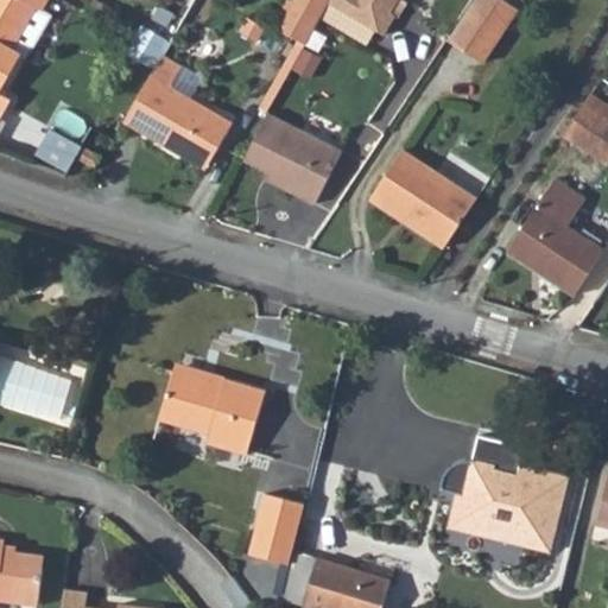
[(0,0),(0,115),(10,99),(0,93),(0,92),(21,55),(11,49),(17,37),(33,45),(51,12),(42,7),(45,0),(0,0)]
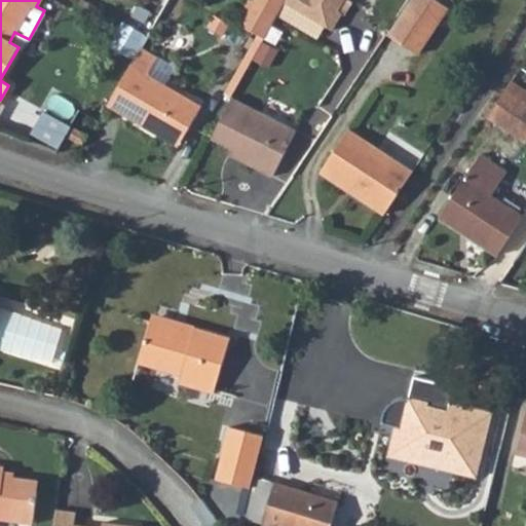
[(285,3),(286,0),(251,0),(239,23),(264,37),(285,3)]
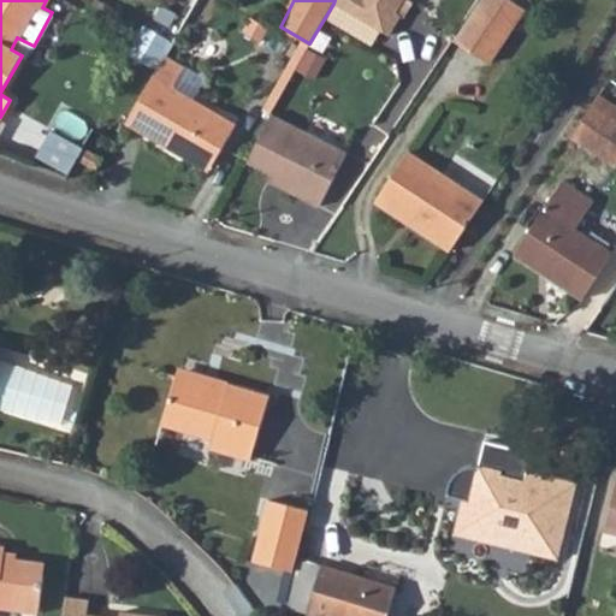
[(335,0),(333,4),(390,36),(402,17),(397,13),(404,0),(335,0)]
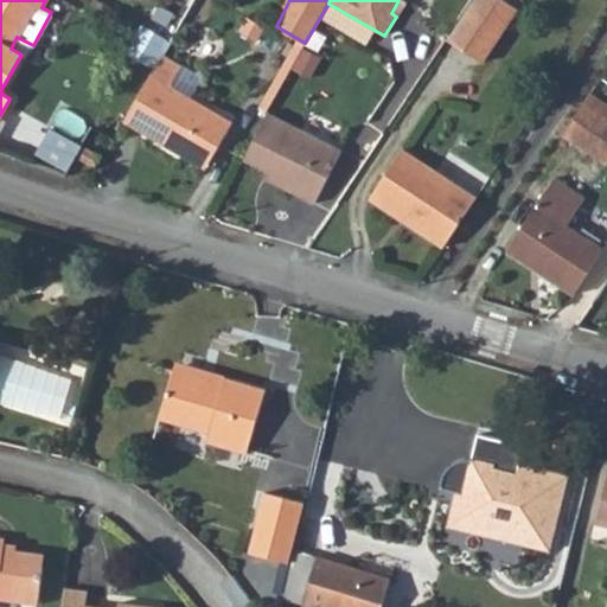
[(517,8),(505,0),(471,0),(446,38),(480,62),(517,8)]
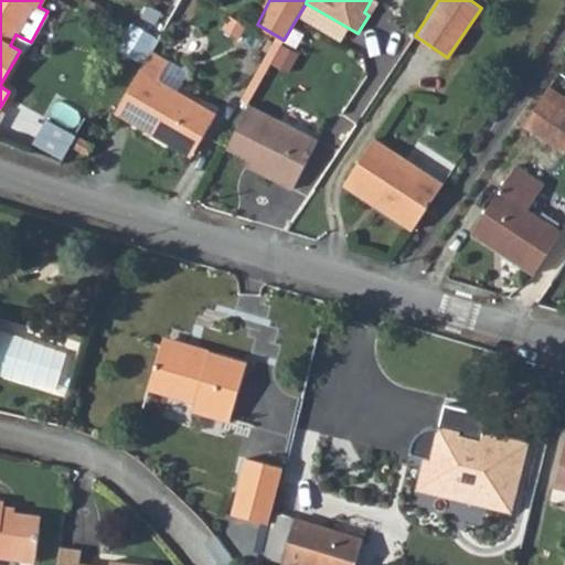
[(164,64),(148,54),(140,70),(156,78),(164,64)]
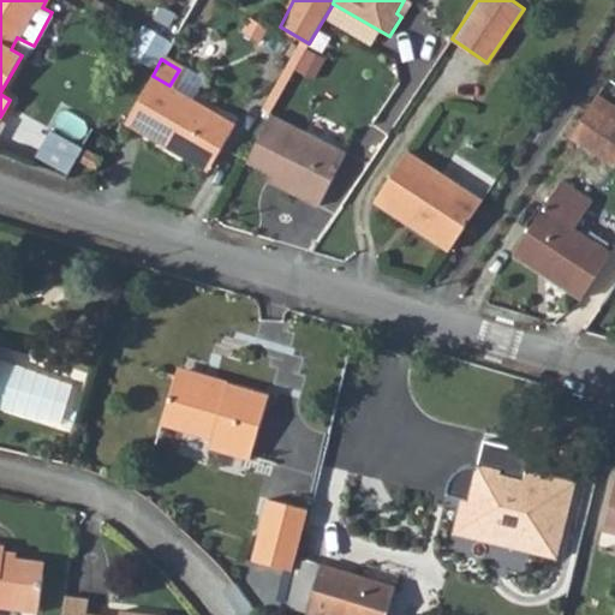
[(169,85),(153,76),(124,123),(166,147),(169,141),(210,165),(234,124),(169,85)]
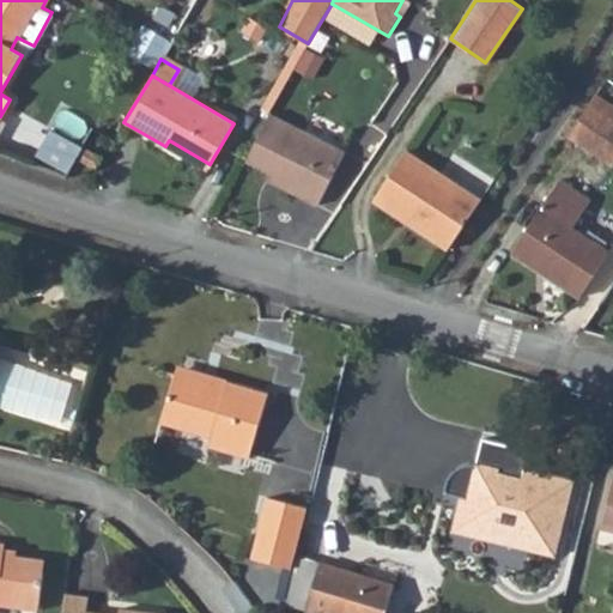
[(612,117),(612,105),(594,93),(589,102),(612,117)]
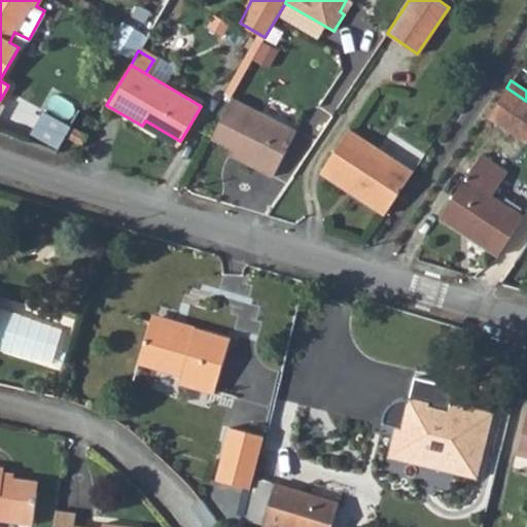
[(526,101),(506,88),(487,114),(526,140),(526,101)]
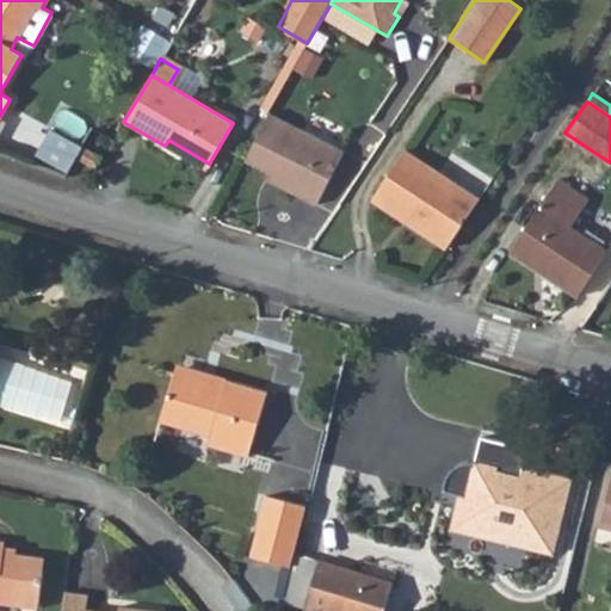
[(343,150),(269,112),(246,159),(269,171),(301,187),(297,195),(315,204),(343,150)]
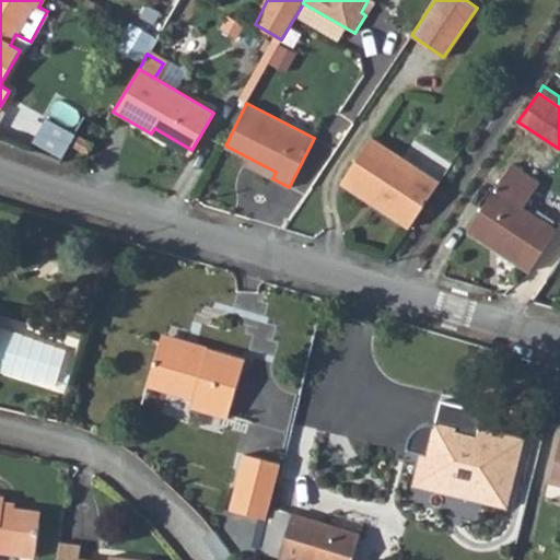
[(73,133),(46,118),(33,142),(60,158),(73,133)]
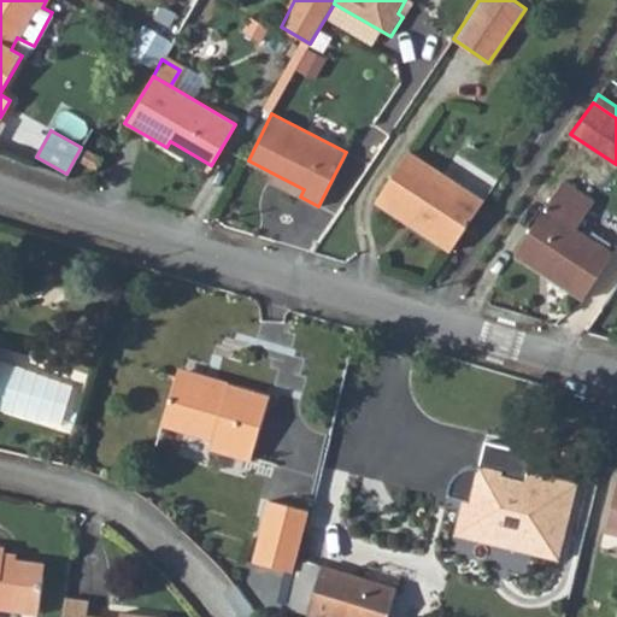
[(101,151),(105,145),(95,139),(92,146),(101,151)]
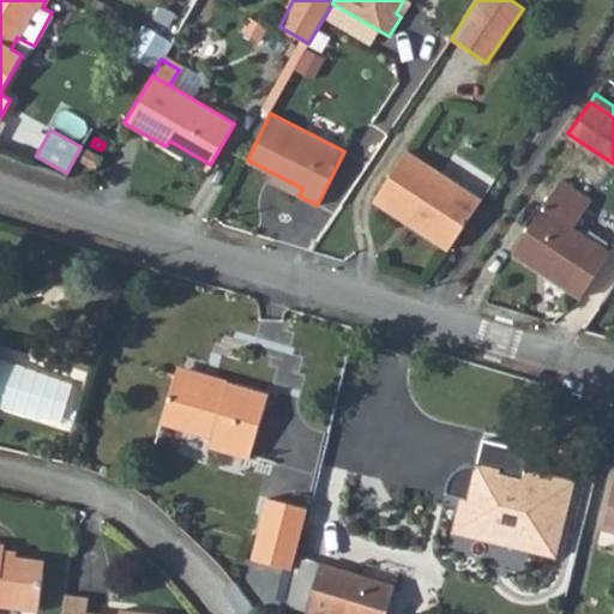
[(206,170),(210,164),(169,140),(166,146),(206,170)]
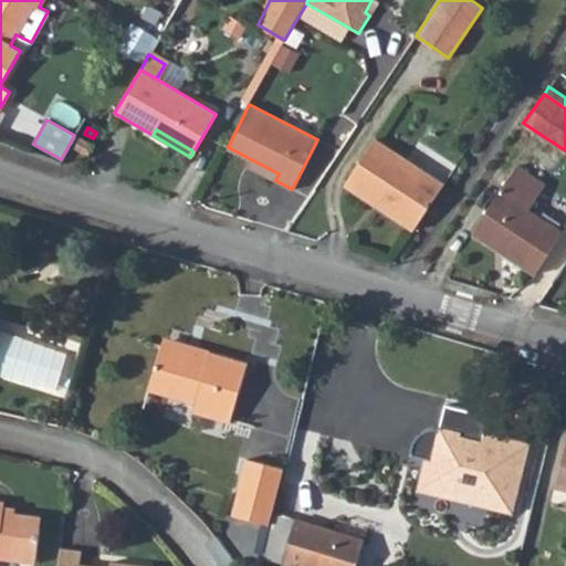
[(398,220),(412,230),(443,184),(375,138),(348,178),(402,215),(398,220)]
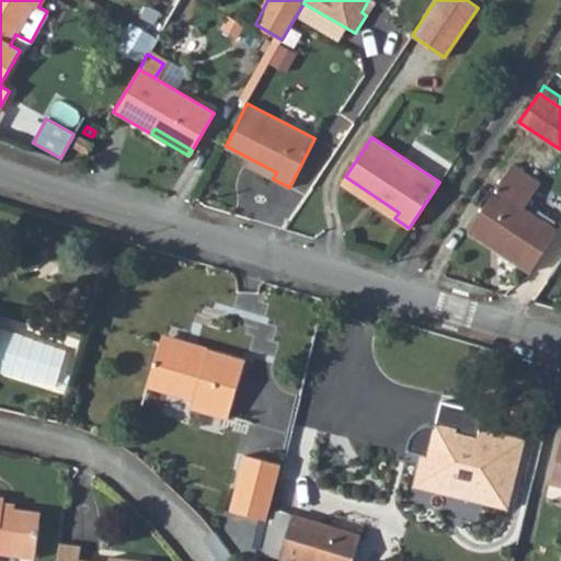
[(276,172),(247,157),(243,164),(273,179),(276,172)]
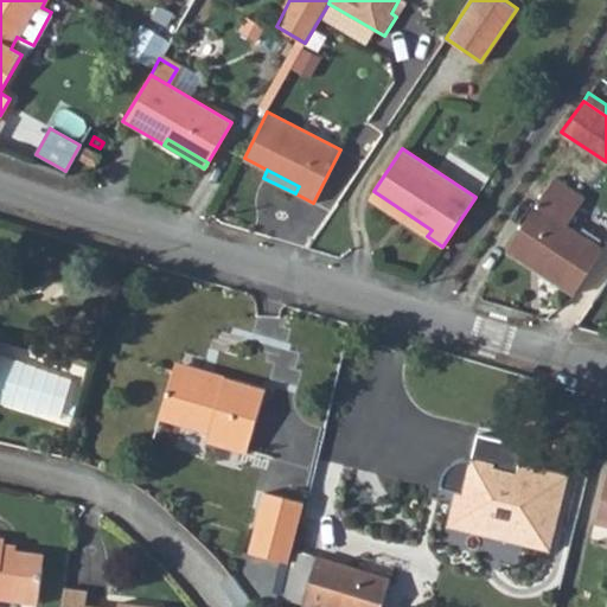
[(566,224),(583,197),(553,177),(505,248),(572,293),(602,249),(566,224)]
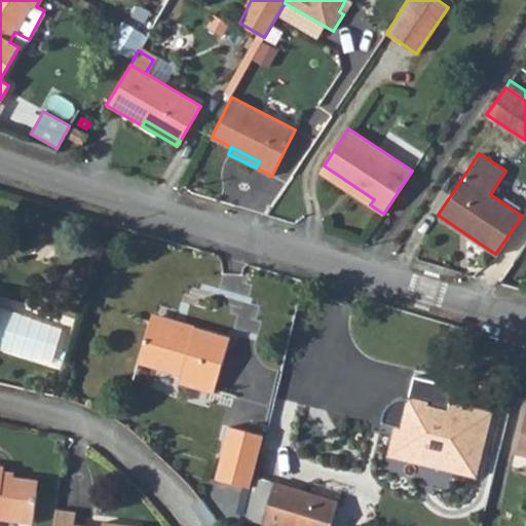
[(374,199),(324,165),(320,172),(370,204),(374,199)]
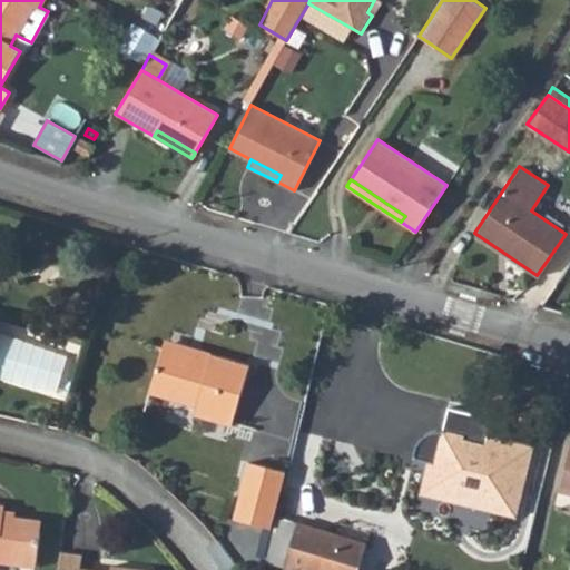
[(67,355),(0,332),(0,372),(58,386),(67,355)]
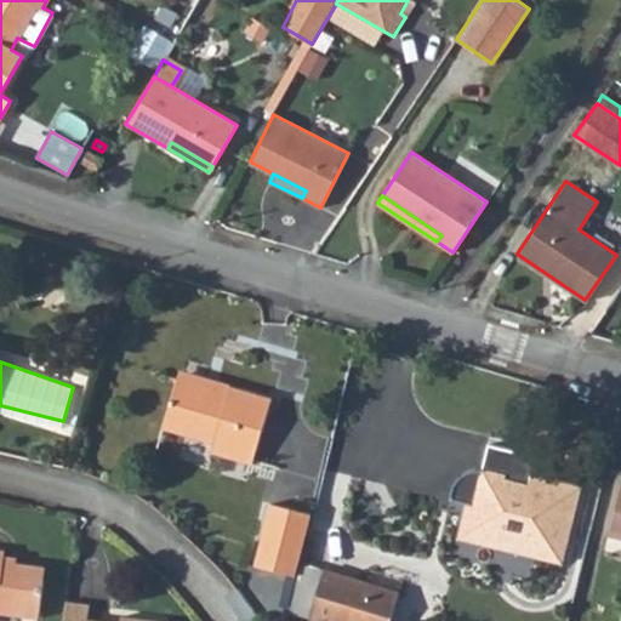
[(252,463),(272,398),(229,386),(228,392),(176,376),(161,428),(212,443),(210,451),(252,463)]
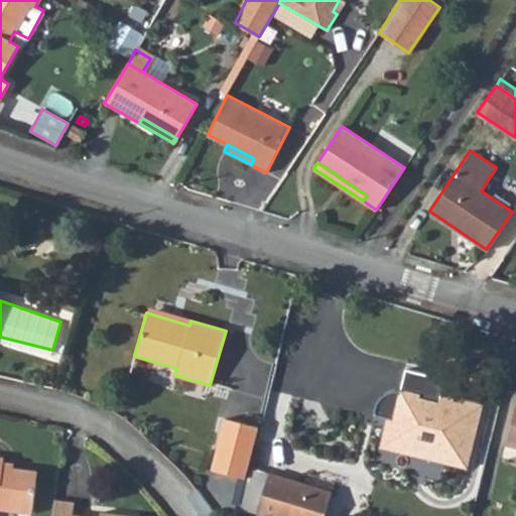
[(405,369),(399,390),(394,390),(389,391),(386,393),(381,396),(379,399),(376,403),(375,408),(374,413),(394,417),(388,440),(445,456),(447,448),(470,454),(482,403),(440,393),(444,378),(405,369)]
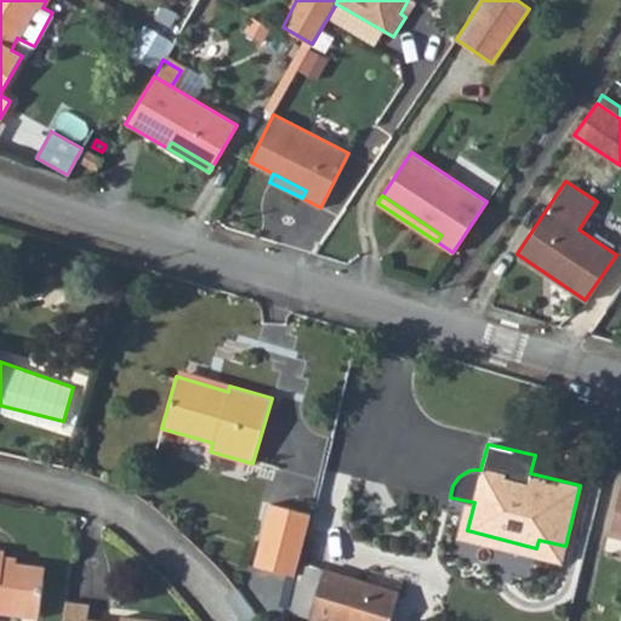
[(620,482),(620,483),(608,535),(620,537),(620,482)]
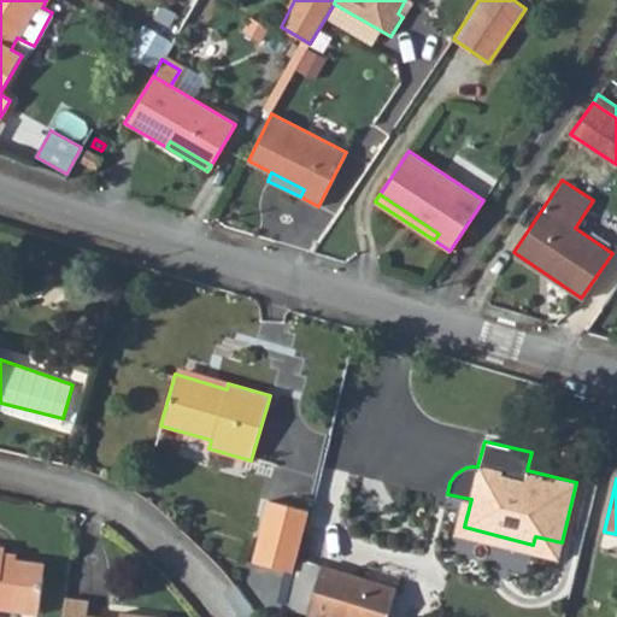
[(259,564),(298,573),(289,609),(317,616),(387,616),(397,589),(300,560),(312,511),(272,501),(259,564)]
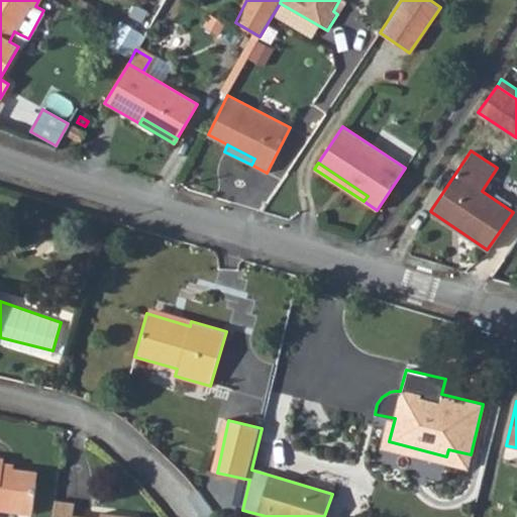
[(0,505),(33,509),(38,468),(3,462),(4,456),(0,455),(0,505)]
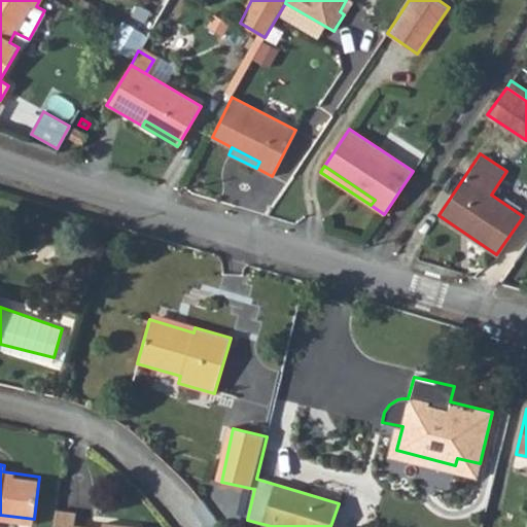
[(453,485),(455,467),(414,464),(413,482),(453,485)]
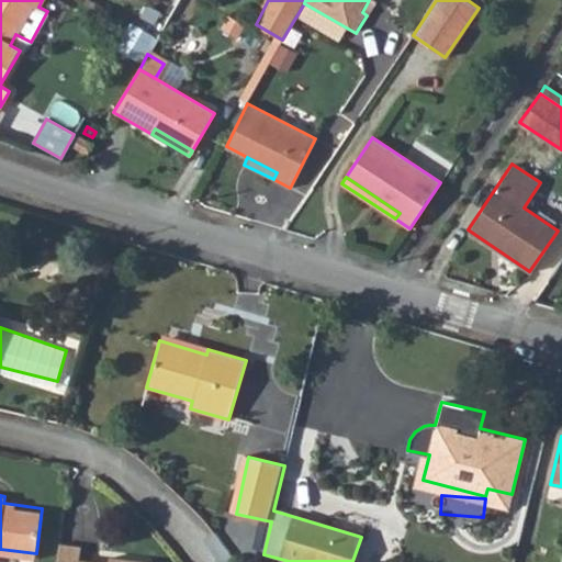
[(148,561),(149,558),(110,553),(109,560),(103,560),(102,561),(92,561),(92,559),(80,557),(81,543),(59,540),(56,561),(148,561)]
